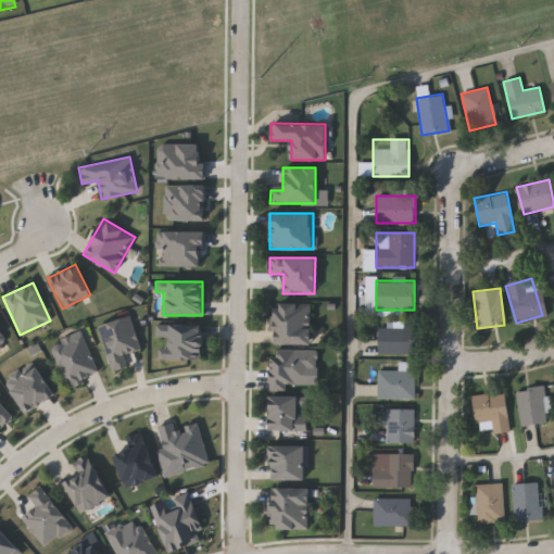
[(311,303),(311,344),(272,344),(273,303),(311,303)]
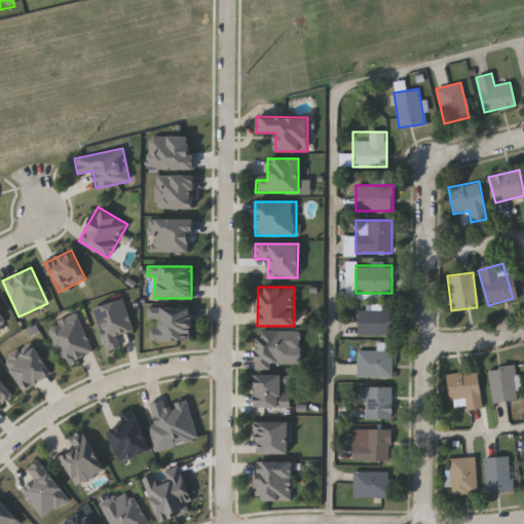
[(121,299),(132,330),(115,335),(119,346),(104,351),(90,308),(121,299)]
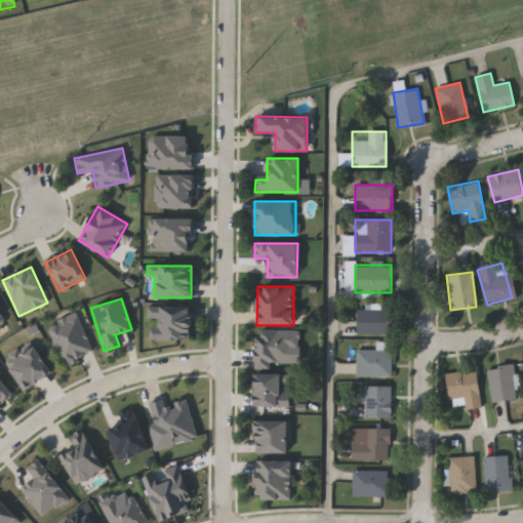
[(191,338),(149,338),(149,319),(146,319),(146,307),(191,307),(191,338)]
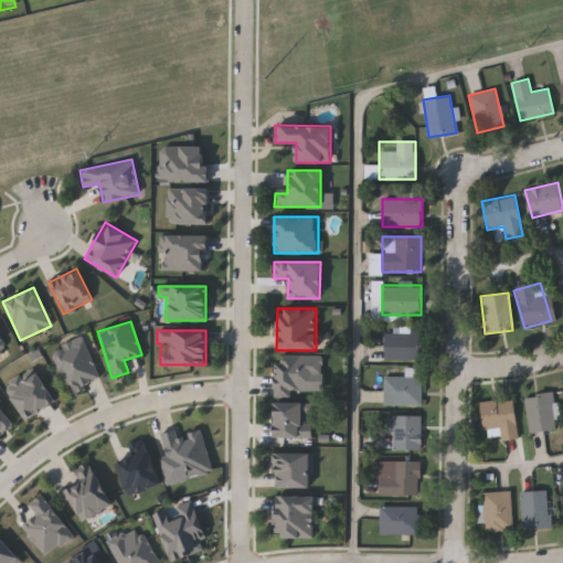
[(422,331),(422,360),(383,360),(383,331),(422,331)]
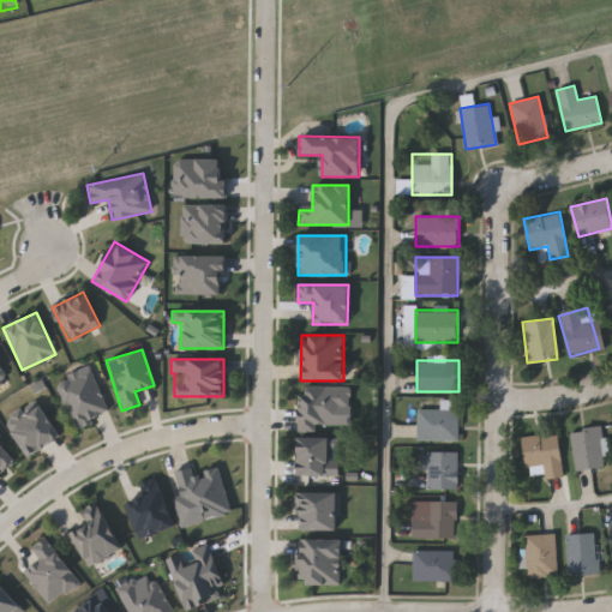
[(107,417),(71,429),(55,384),(91,371),(107,417)]
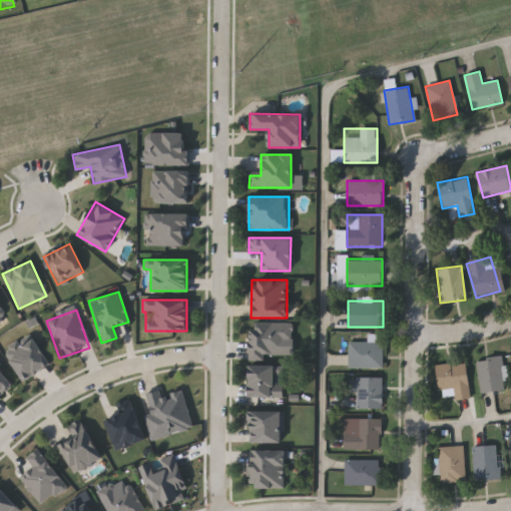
[(380,368),(347,368),(347,342),(367,342),(367,335),(380,335),(380,368)]
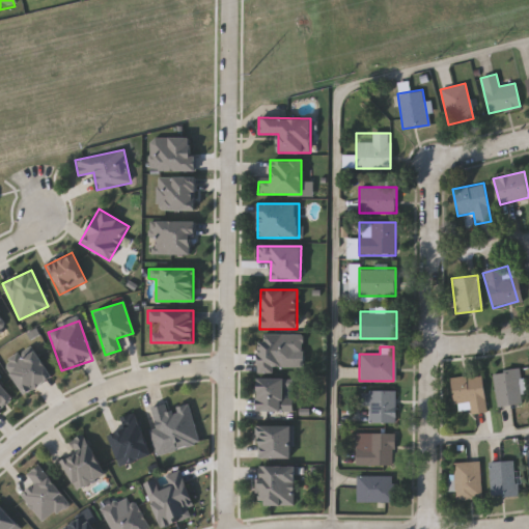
[(493,371),(519,369),(523,404),(497,407),(493,371)]
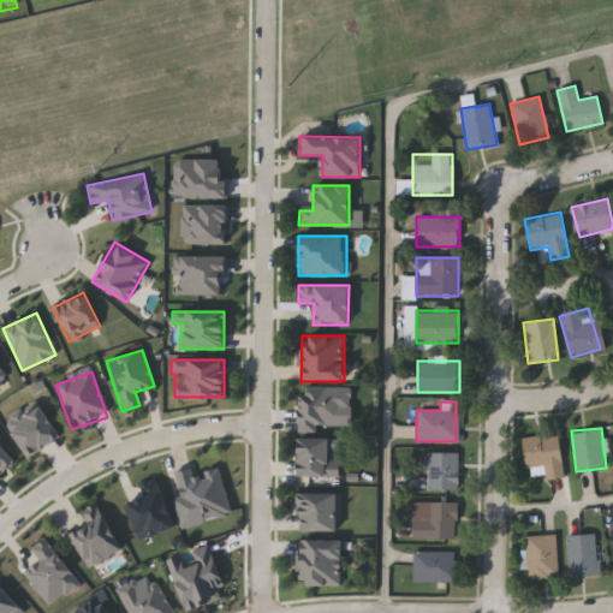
[(523,438),(559,434),(564,475),(528,478),(523,438)]
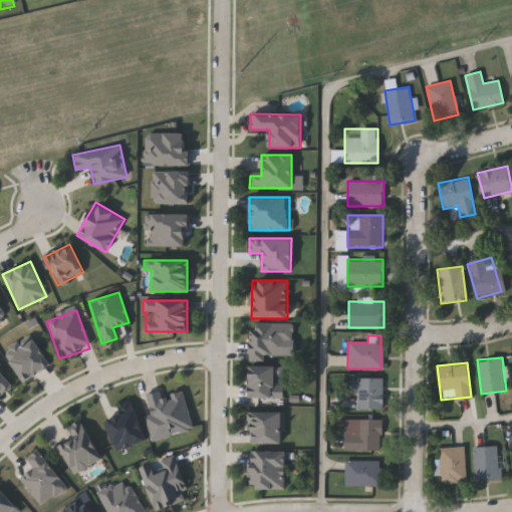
[(381,378),(381,410),(354,410),(354,378),(381,378)]
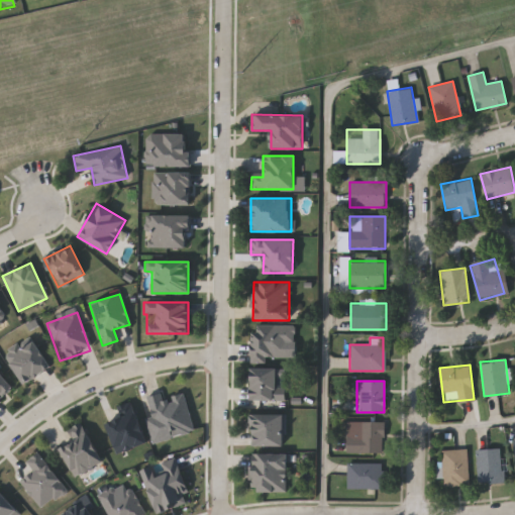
[(145,418),(150,417),(145,397),(161,393),(162,398),(183,393),(193,433),(150,442),(145,418)]
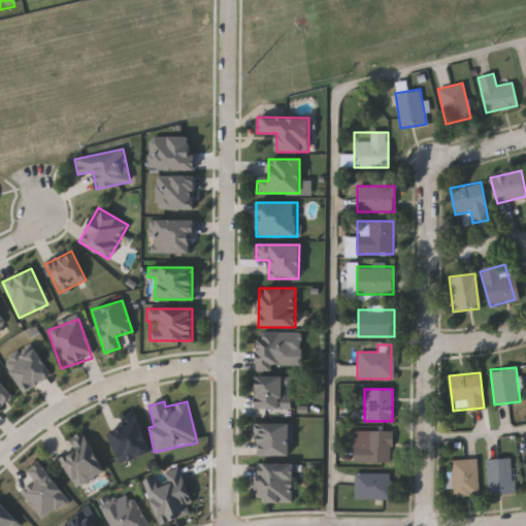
[(107,432),(124,427),(119,415),(134,409),(150,453),(118,464),(107,432)]
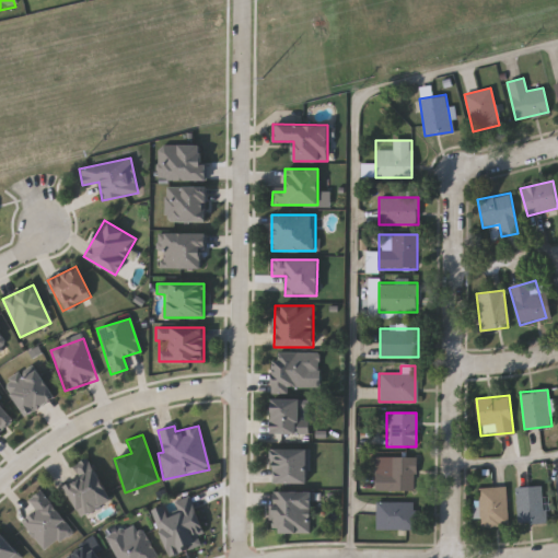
[(307,484),(271,484),(271,449),(307,449),(307,484)]
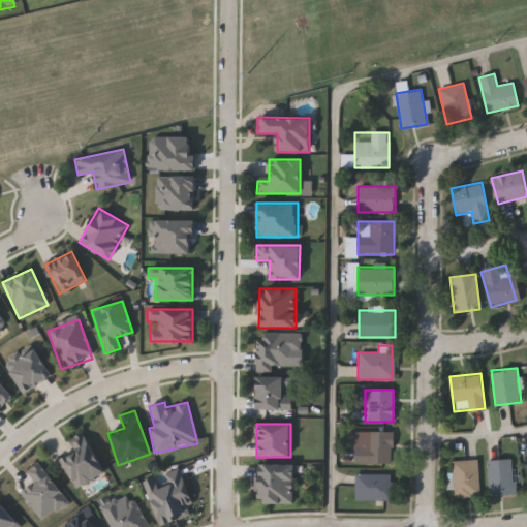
[(103,474),(75,489),(60,459),(73,452),(67,440),(82,432),(103,474)]
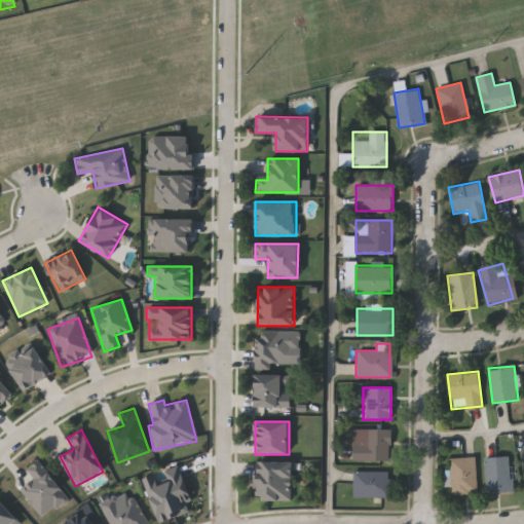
[(389,429),(389,461),(350,461),(350,429),(389,429)]
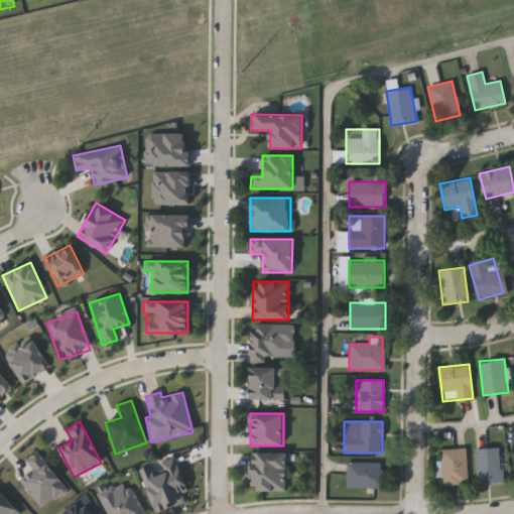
[(441,486),(441,448),(466,448),(466,486),(441,486)]
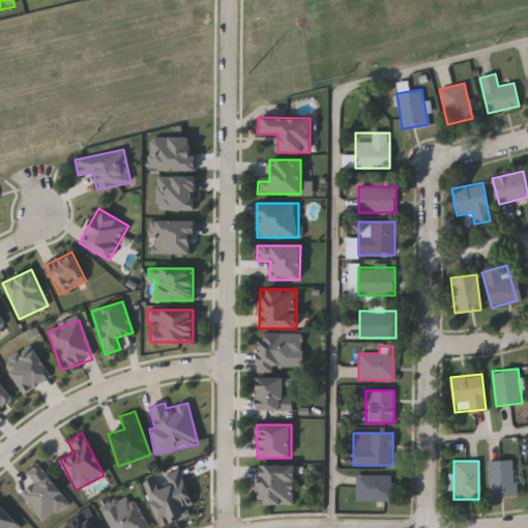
[(489,495),(489,461),(514,461),(514,495),(489,495)]
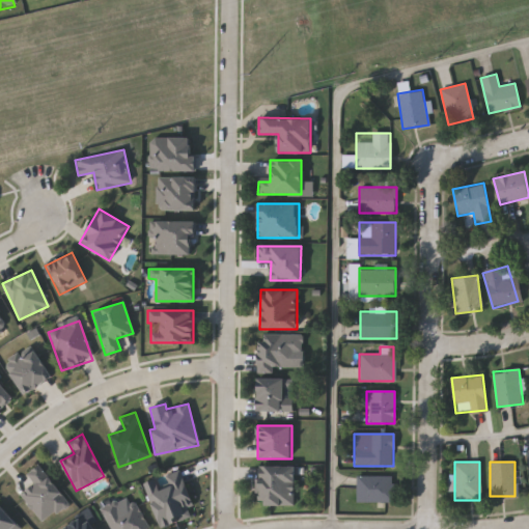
[(256,466),(294,466),(294,505),(256,505),(256,466)]
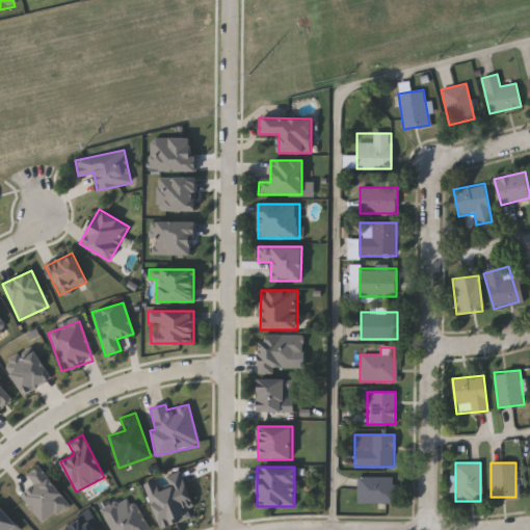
[(159,529),(142,484),(179,471),(191,506),(185,508),(189,519),(159,529)]
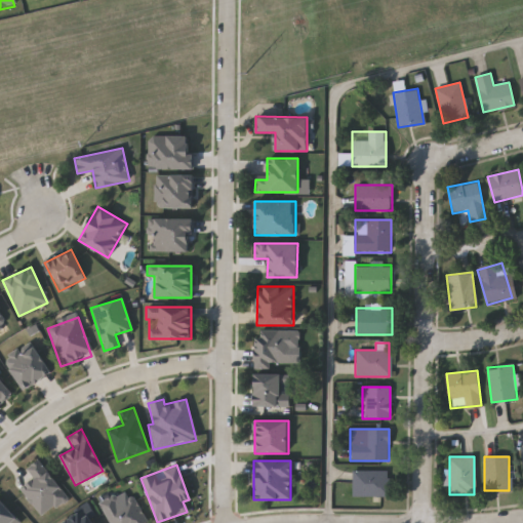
[(352,471),(389,471),(389,496),(352,496),(352,471)]
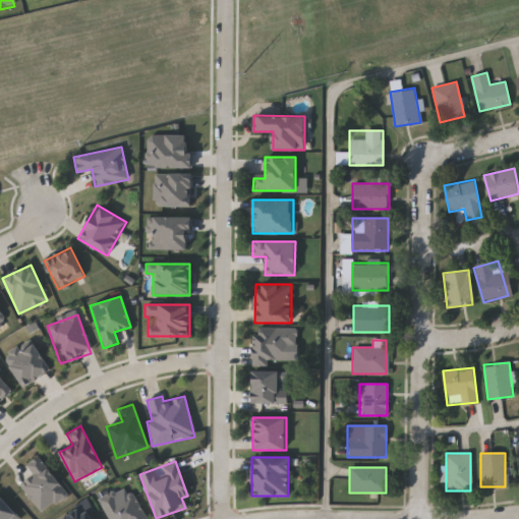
[(0,518),(0,499),(14,514),(9,518),(0,518)]
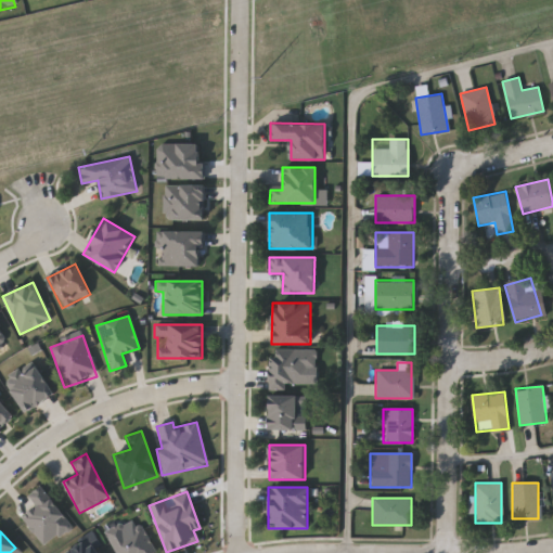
[(66,552),(87,540),(95,552),(66,552)]
